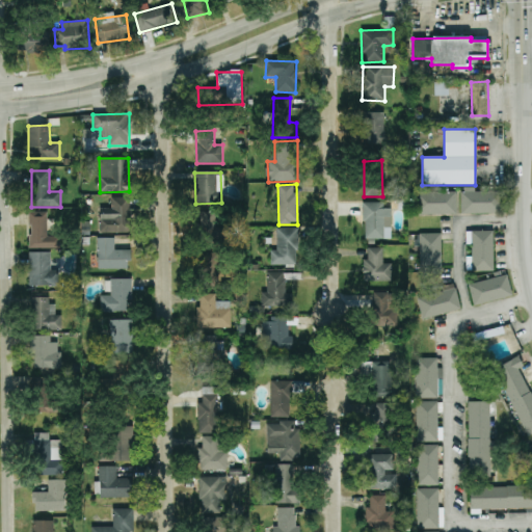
[(501,191),(475,192),(475,187),(461,188),(461,214),(501,213),(501,191)]
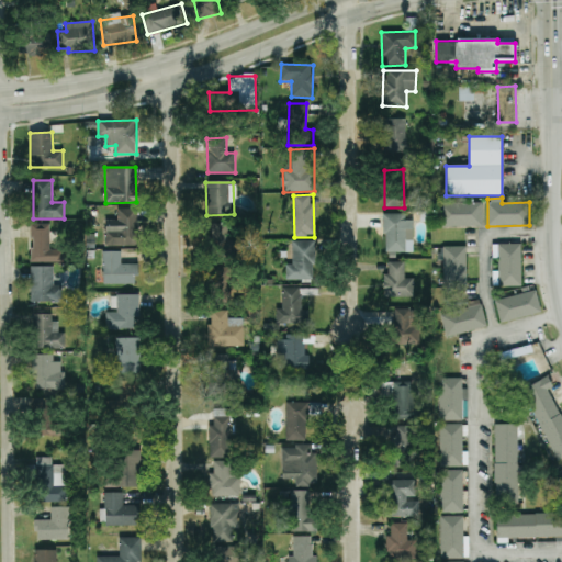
[(441,228),(482,226),(482,202),(440,204),(441,228)]
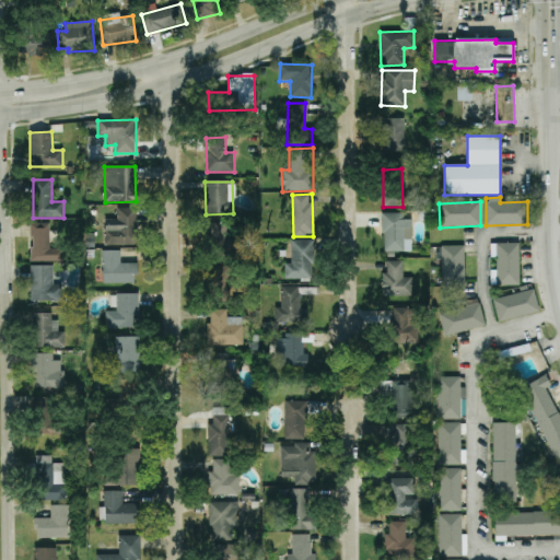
[(105,220),(105,245),(137,245),(136,208),(117,208),(117,220),(105,220)]
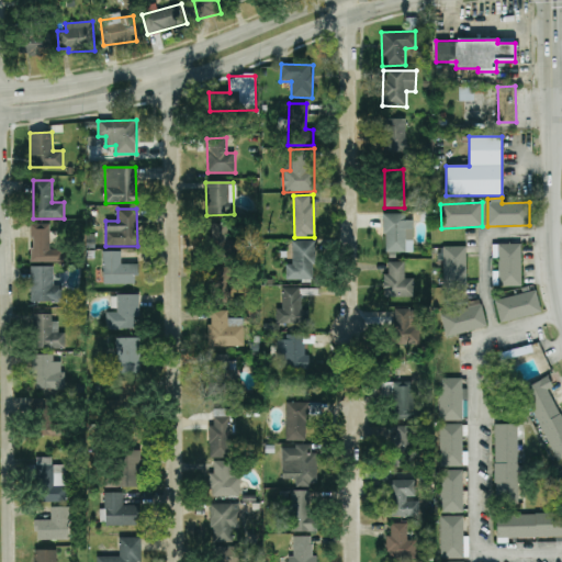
[(384,214),(384,253),(413,253),(413,220),(405,221),(405,214),(384,214)]
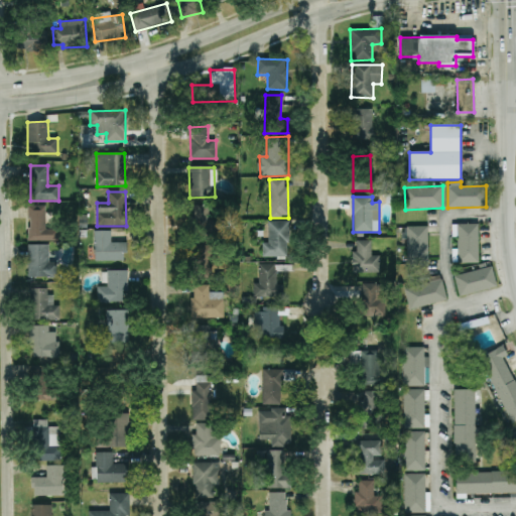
[(28,241),(58,241),(57,229),(46,230),(45,206),(28,206),(28,241)]
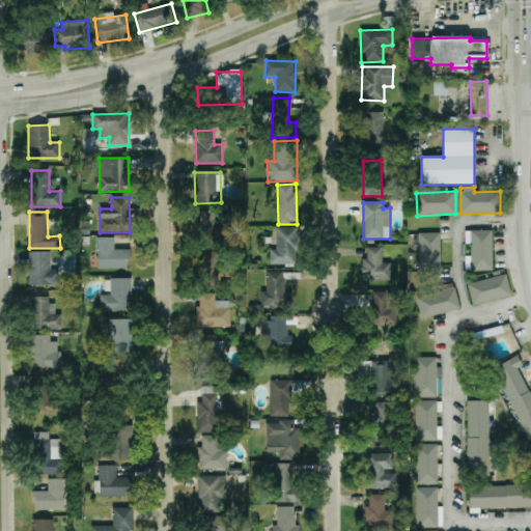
[(214,212),(195,212),(196,242),(215,242),(214,212)]
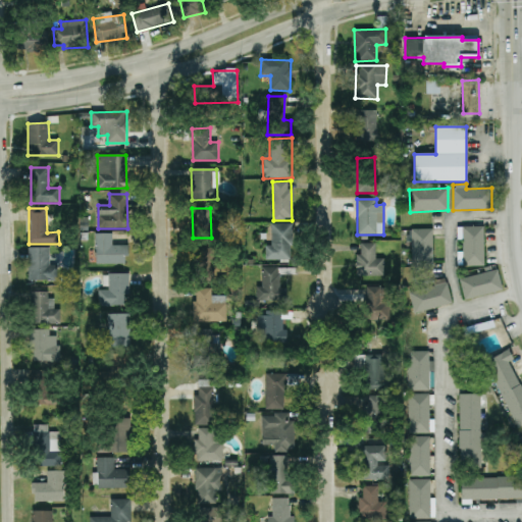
[(266,260),(293,259),(292,223),(271,223),(271,246),(265,246),(266,260)]
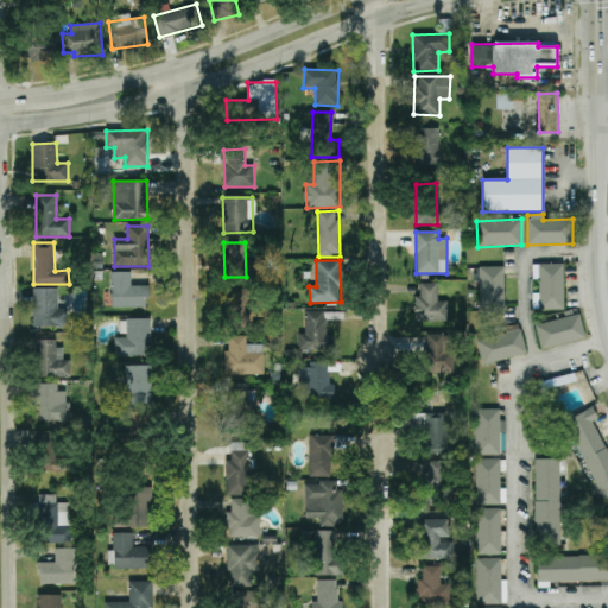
[(539,264),(539,310),(564,310),(563,264),(539,264)]
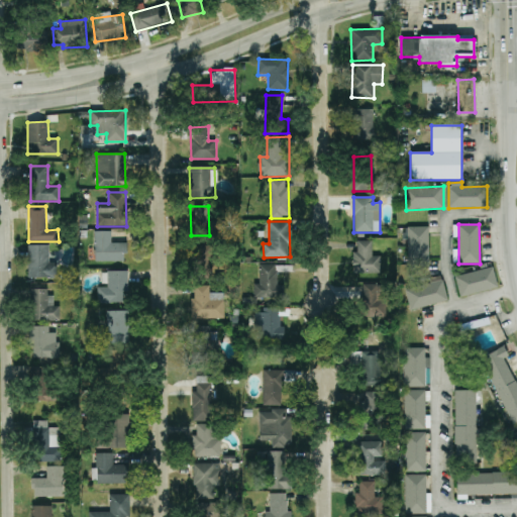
[(429,267),(428,226),(407,227),(408,267),(429,267)]
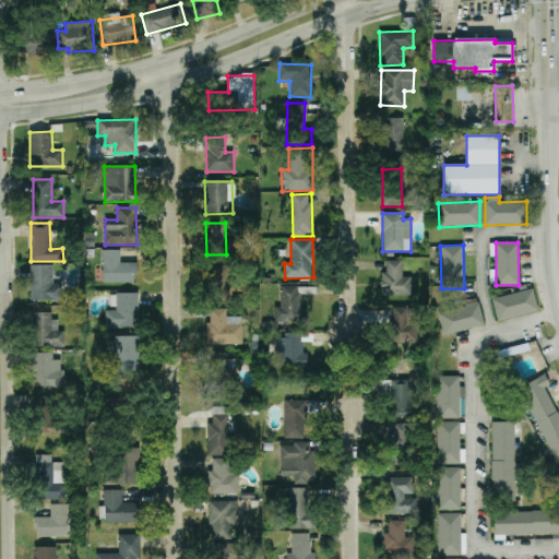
[(135,263),(120,263),(120,250),(103,250),(103,283),(137,283),(135,263)]
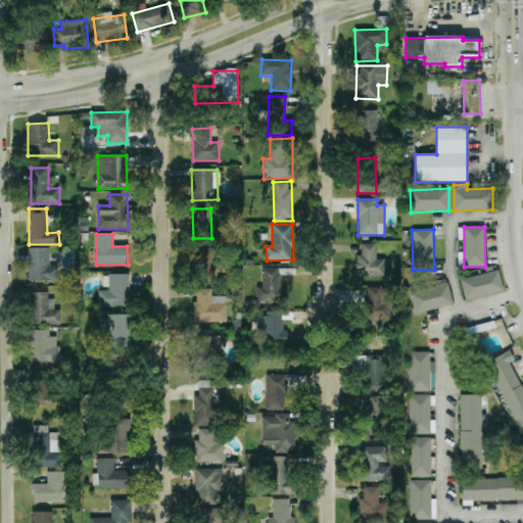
[(377,243),(362,243),(362,254),(357,255),(358,277),(385,276),(384,259),(377,259),(377,243)]
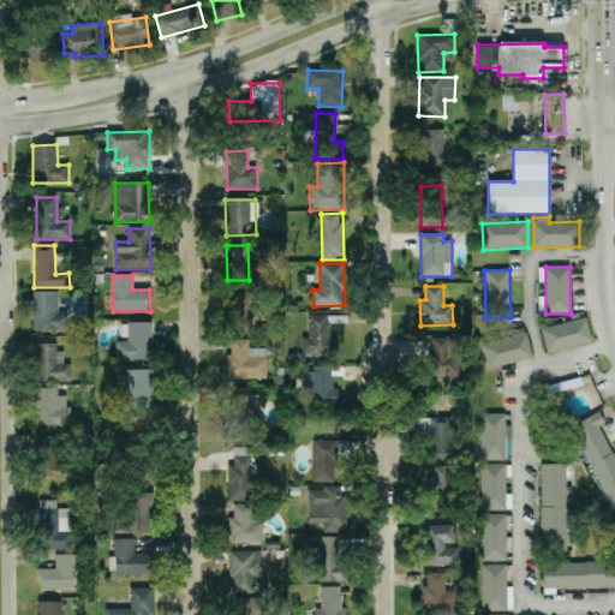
[(34,330),(67,330),(69,314),(59,312),(59,292),(34,291),(34,330)]
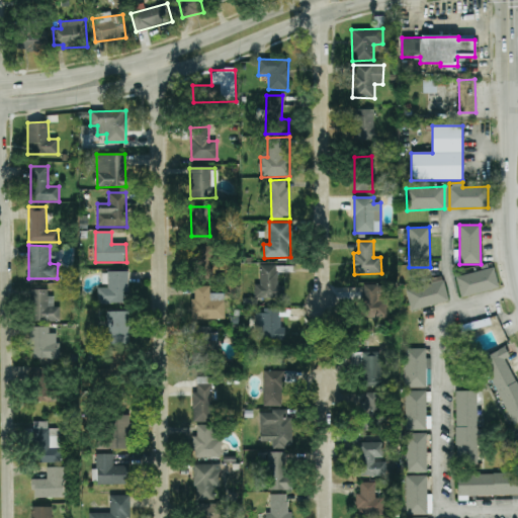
[(194,279),(212,280),(214,247),(195,246),(194,279)]
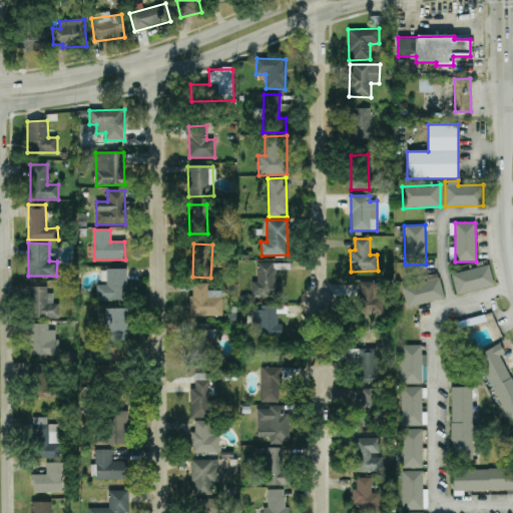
[(275,263),(258,263),(257,282),(251,282),(251,296),(281,296),(282,283),(275,283),(275,263)]
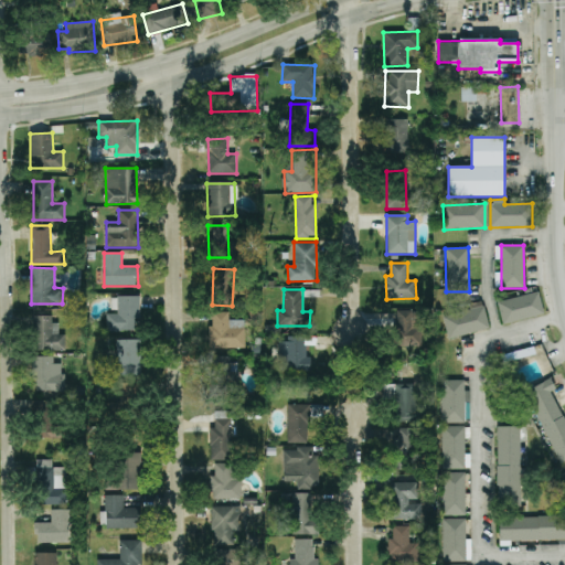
[(544,313),(537,291),(497,304),(503,326),(544,313)]
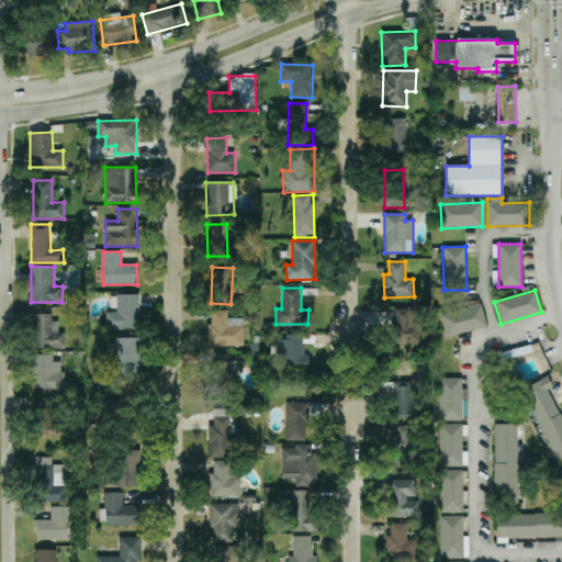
[(105,313),(107,329),(139,328),(139,294),(117,295),(117,312),(105,313)]
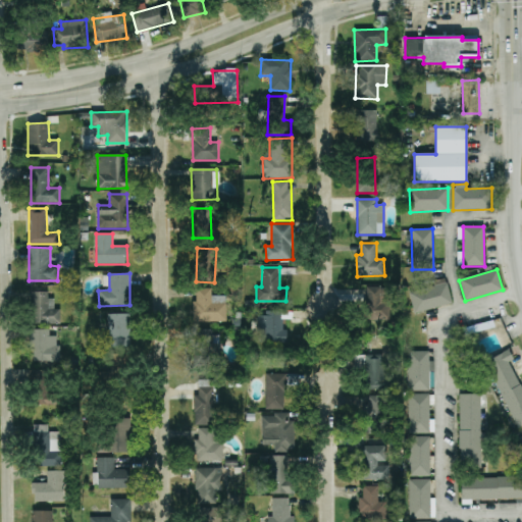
[(434,285),(409,293),(415,314),(453,303),(446,278),(433,281),(434,285)]
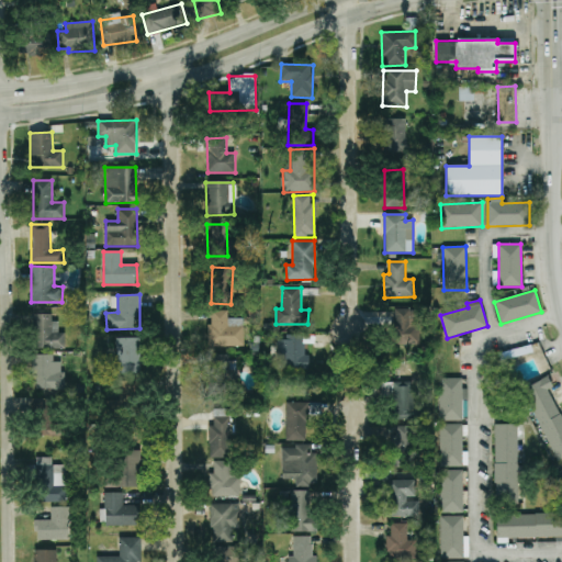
[(394,310),(394,339),(418,338),(418,310),(394,310)]
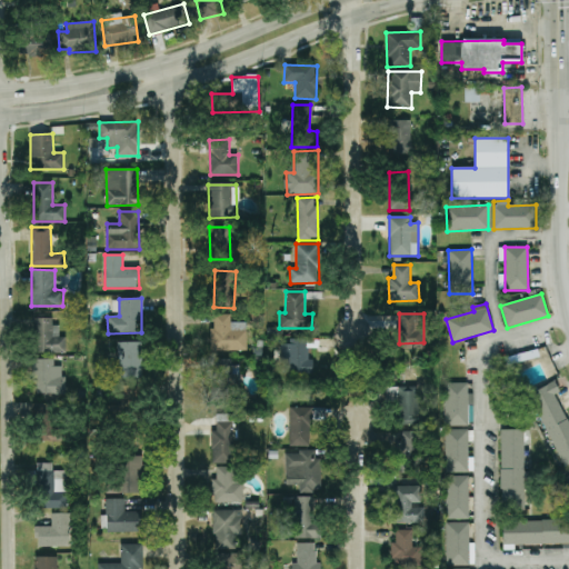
[(247,351),(248,318),(211,318),(211,351),(247,351)]
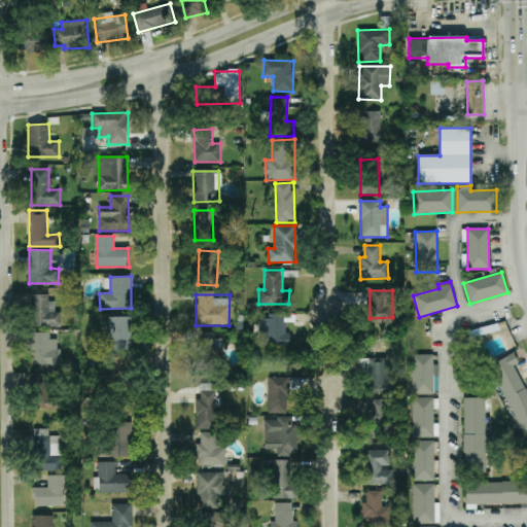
[(49,295),(30,295),(29,326),(63,327),(63,312),(55,312),(55,302),(48,302),(49,295)]
